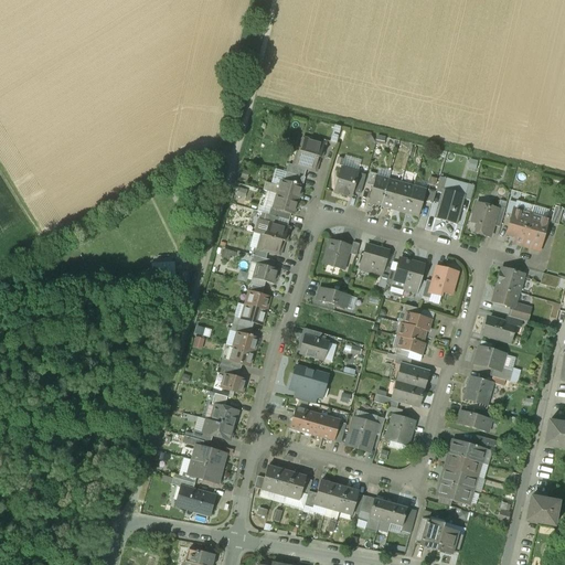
[(324,144),(306,138),(301,153),(320,159),(321,159),(323,152),(321,152),(324,144)]
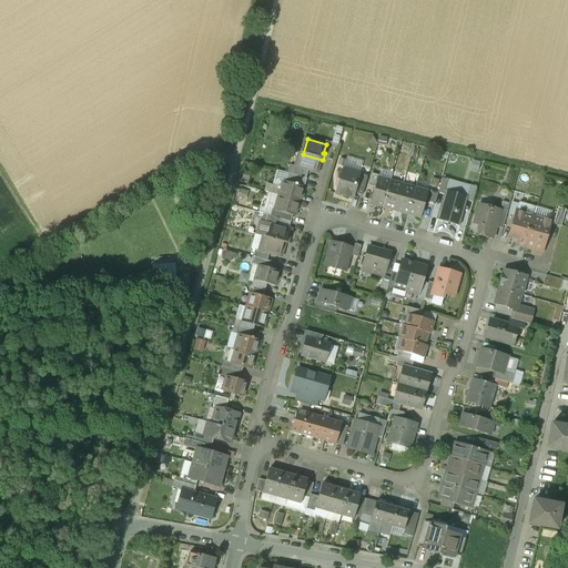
[(303,154),(301,153),(296,168),(308,171),(315,173),(318,164),(320,164),(322,160),(303,154)]
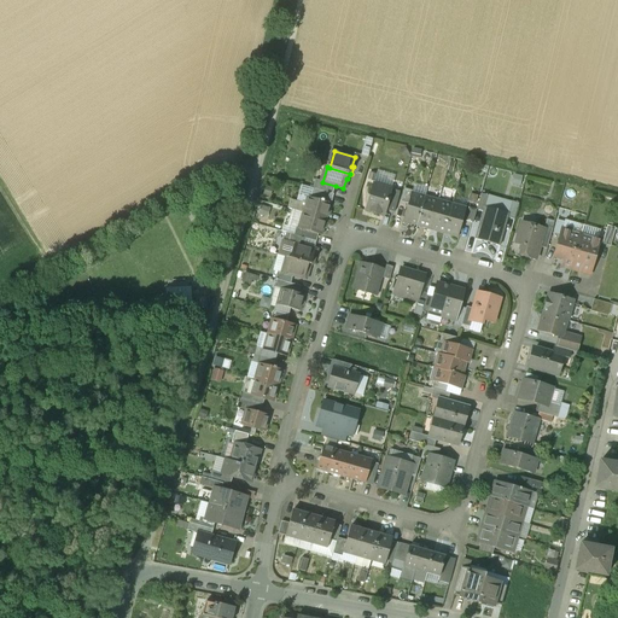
[(322,182),(315,180),(313,190),(333,196),(336,186),(322,182)]
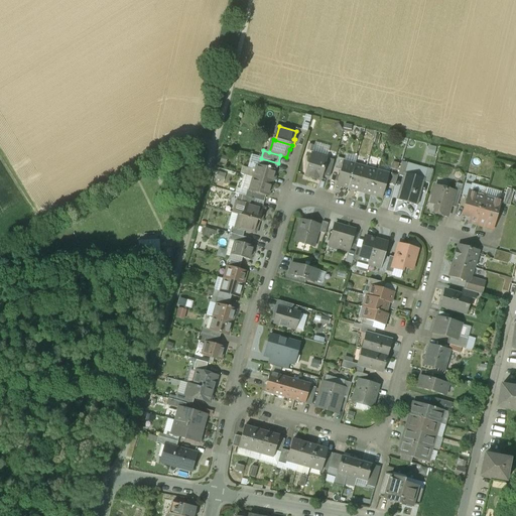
[(327,158),(311,154),(305,176),(320,180),(321,175),(327,158)]
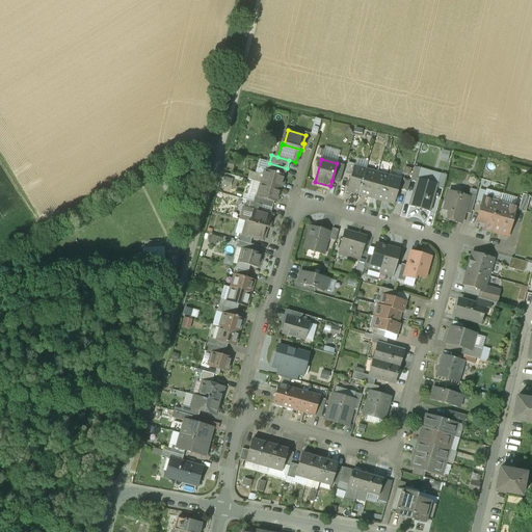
[(287,168),(269,163),(267,171),(285,177),(287,168)]
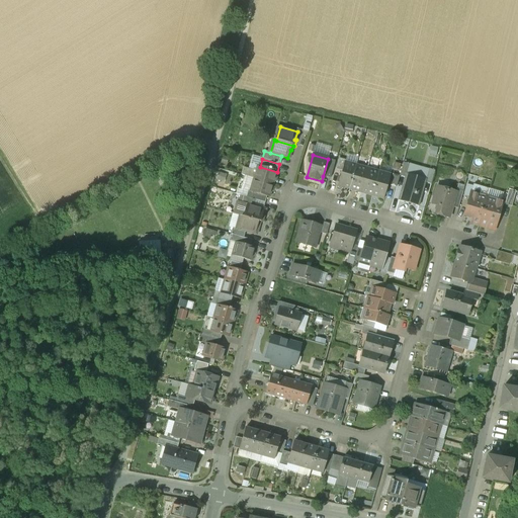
[(328,159),(323,176),(331,178),(335,161),(328,159)]
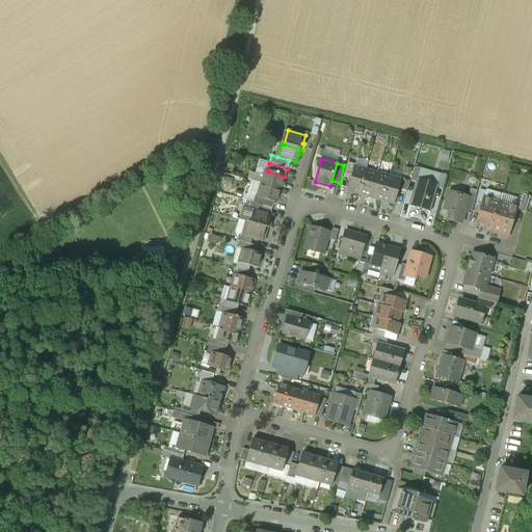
[(353,165),(348,163),(345,175),(350,176),(352,167),(353,165)]
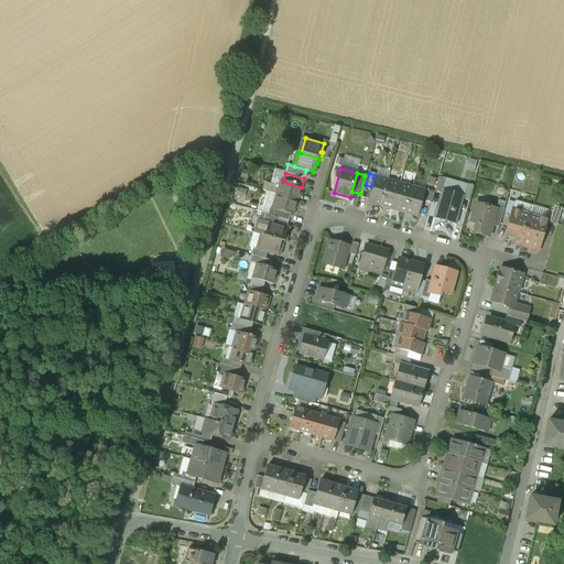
[(387,181),(373,177),(371,186),(367,203),(380,206),(380,205),(387,181)]
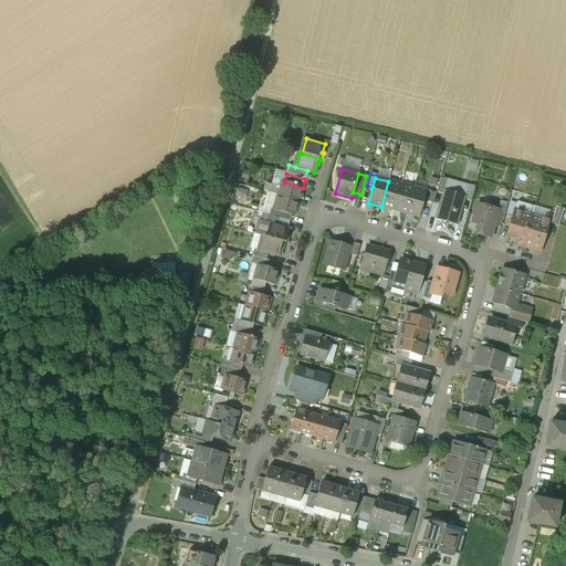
[(440,179),(436,194),(442,195),(444,190),(447,180),(440,179)]
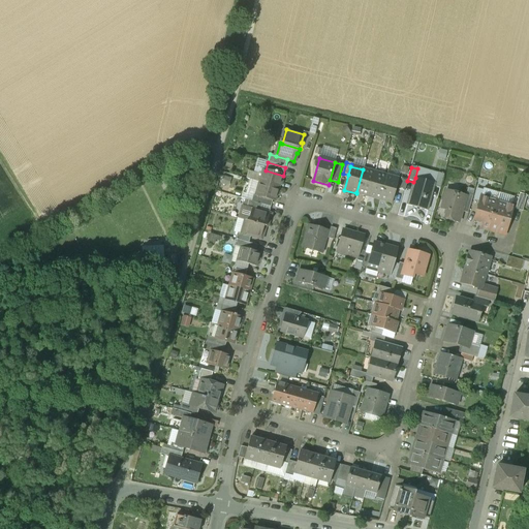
[(266,170),(263,169),(260,183),(280,188),(283,176),(266,170)]
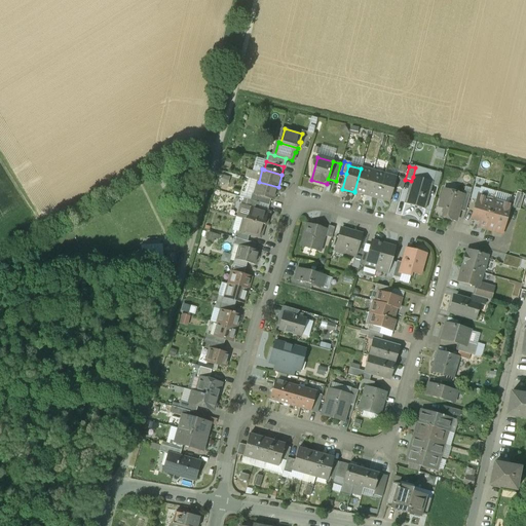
[(361,168),(354,191),(366,194),(373,172),(361,168)]
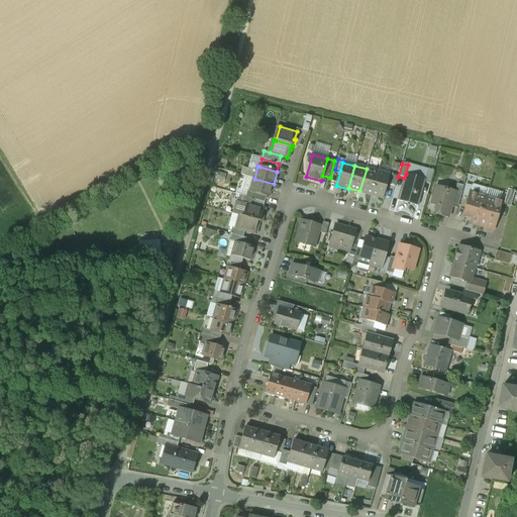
[(378,172),(367,169),(359,191),(359,192),(372,195),(378,173),(378,172)]
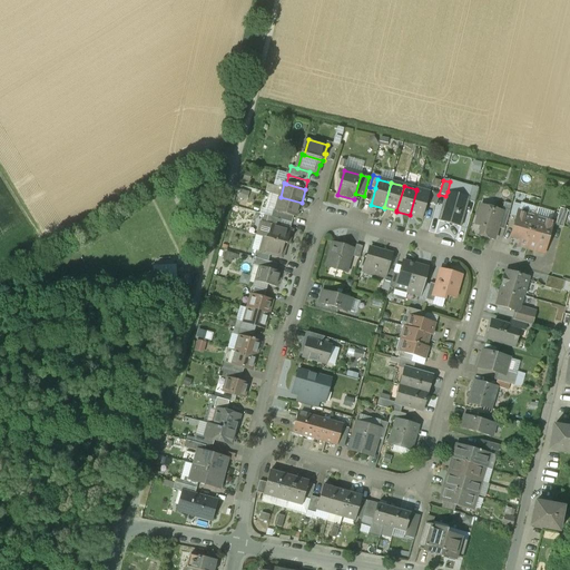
[(478,188),(472,187),(469,197),(468,202),(474,203),(478,188)]
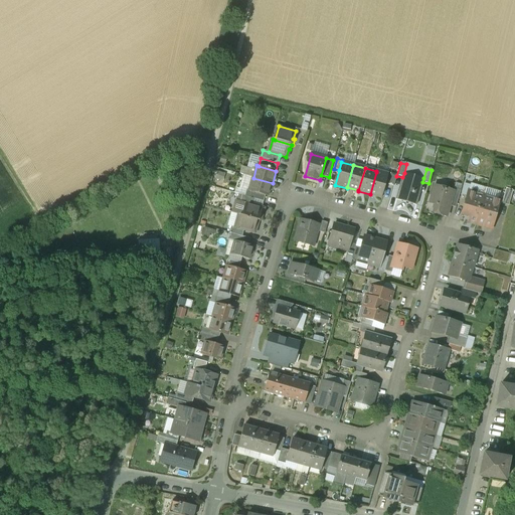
[(376,172),(370,194),(381,197),(387,174),(376,172)]
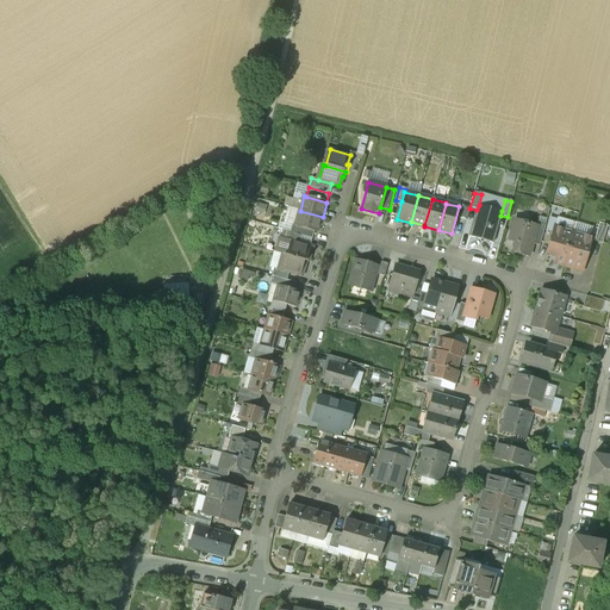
[(502,211),(479,205),(477,210),(470,237),(492,243),(500,216),(502,211)]
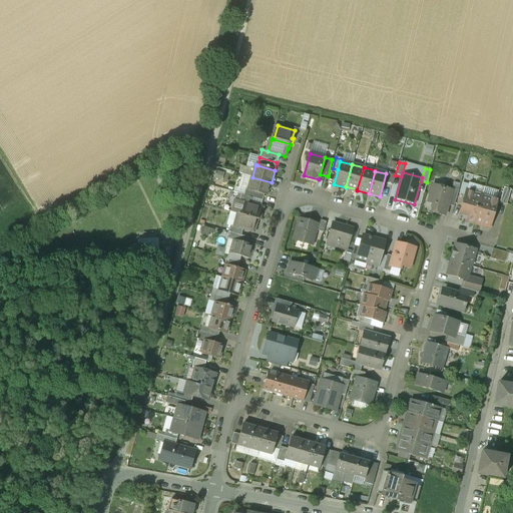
[(272,182),(252,177),(248,189),(247,190),(265,195),(268,196),(272,182)]
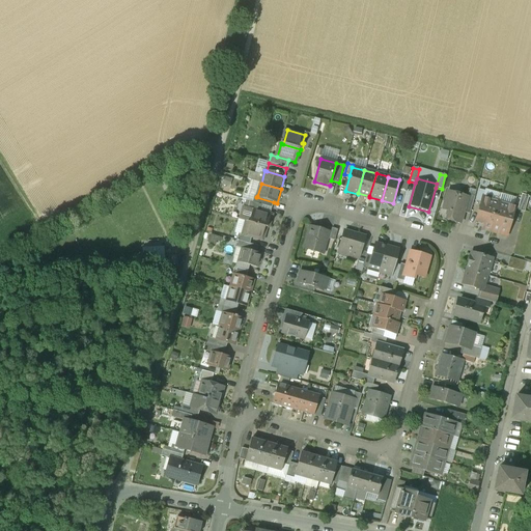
[(484,191),(478,189),(475,201),(481,202),(482,197),(484,191)]
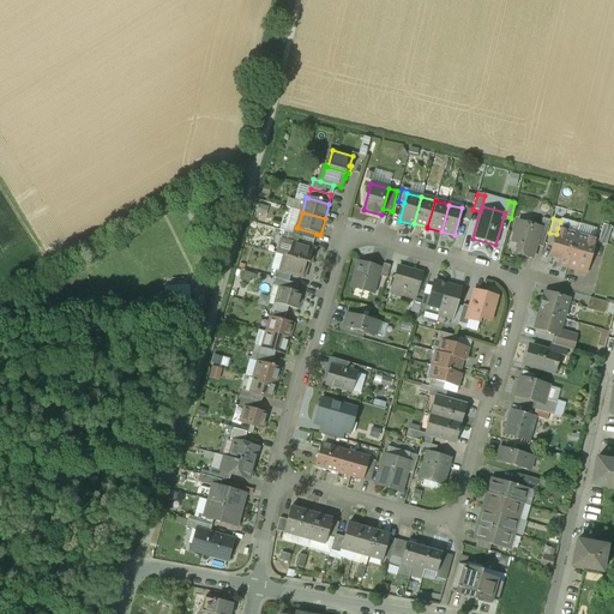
[(541,228),(517,222),(515,233),(518,234),(516,242),(518,244),(516,253),(533,258),(536,246),(541,228)]
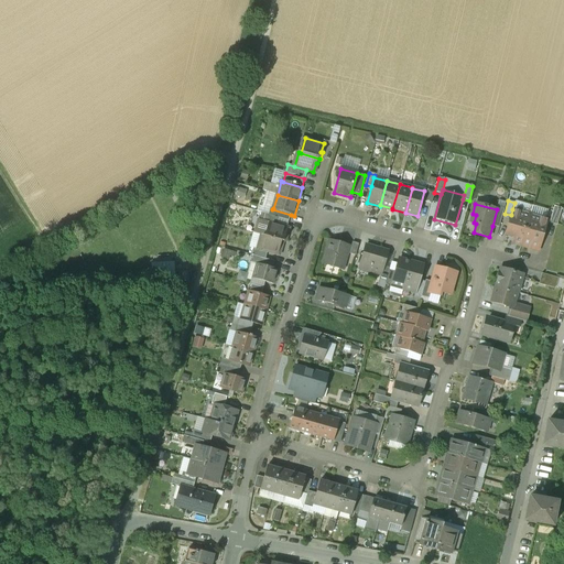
[(562,208),(554,206),(550,223),(557,225),(562,208)]
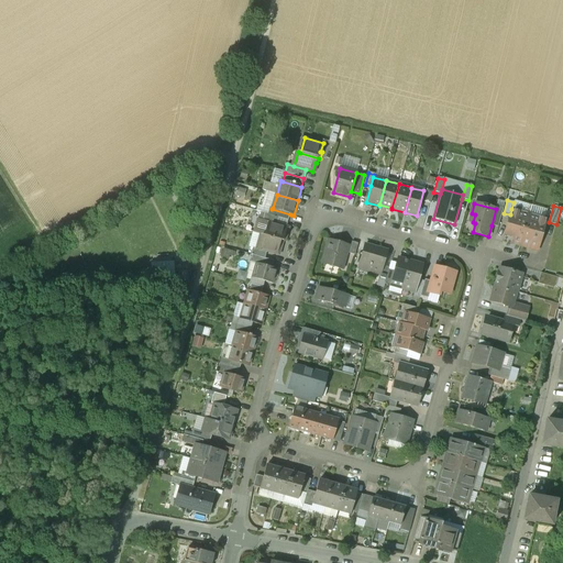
[(290,214),(272,209),(273,208),(269,207),(267,214),(278,218),(288,220),(290,214)]
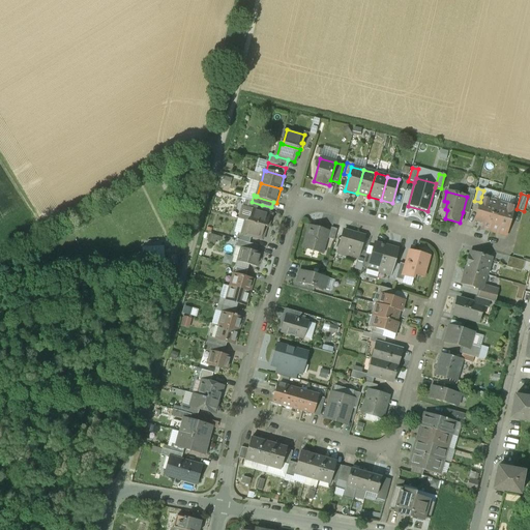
[(473,197),(467,195),(467,197),(463,212),(468,213),(473,197)]
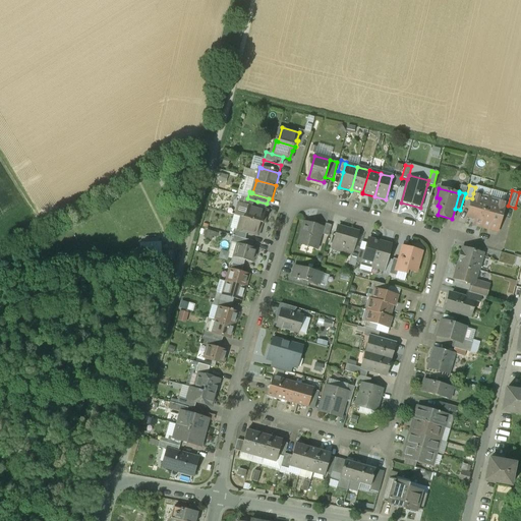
[(489,197),(473,193),(472,198),(467,217),(475,219),(473,225),(481,228),(489,197)]
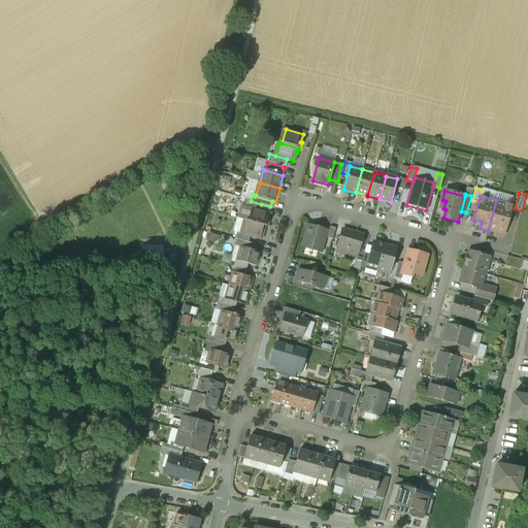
[(251,201),(245,199),(243,205),(260,210),(261,204),(251,201)]
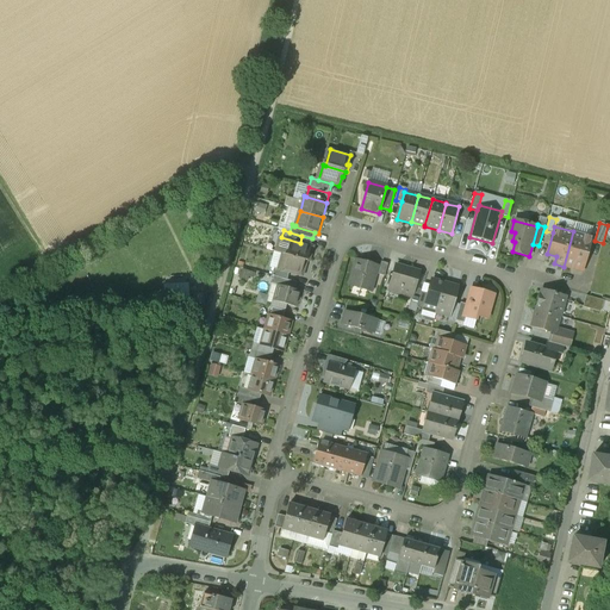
[(591,236),(573,231),(564,267),(572,269),(574,261),(584,263),(591,236)]
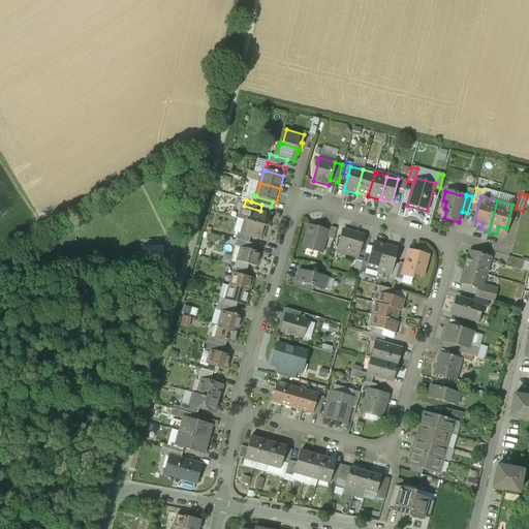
[(244,206),(243,206),(239,219),(246,221),(248,221),(248,222),(266,226),(266,227),(268,227),(270,222),(268,222),(270,213),(244,206)]
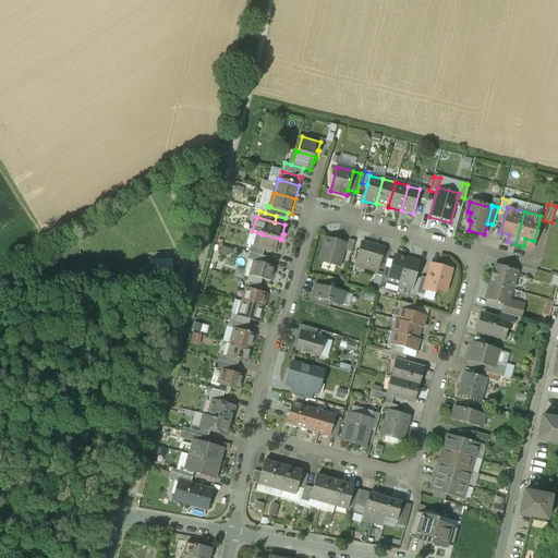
[(280,239),(262,234),(262,233),(259,233),(255,247),(264,250),(275,253),(277,244),(279,245),(280,240),(280,239)]
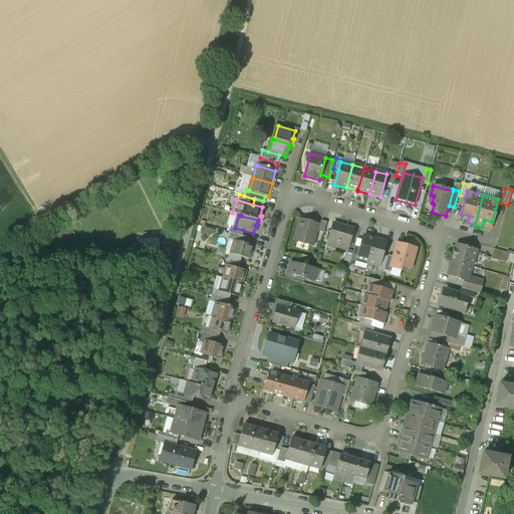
[(317,224),(300,219),(295,240),(312,245),(317,224)]
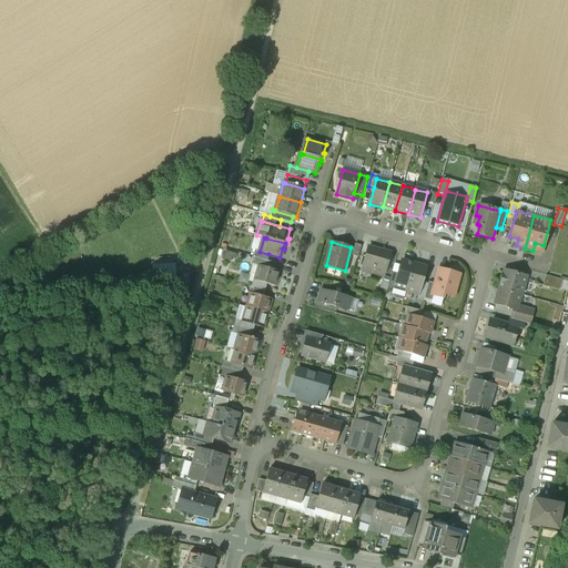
[(362,246),(355,244),(352,255),(358,257),(362,246)]
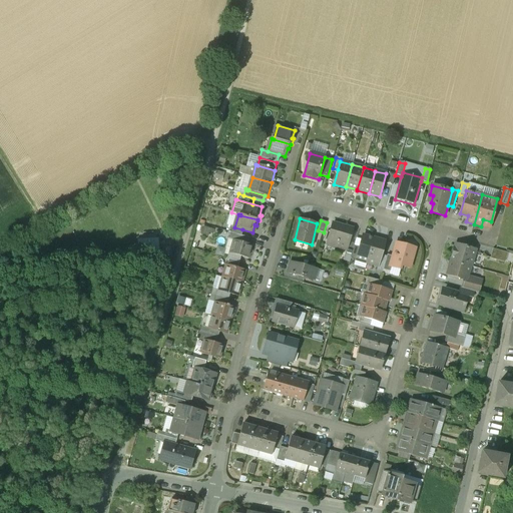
[(353,228),(333,222),(329,240),(337,242),(336,246),(346,249),(347,249),(349,242),(353,228)]
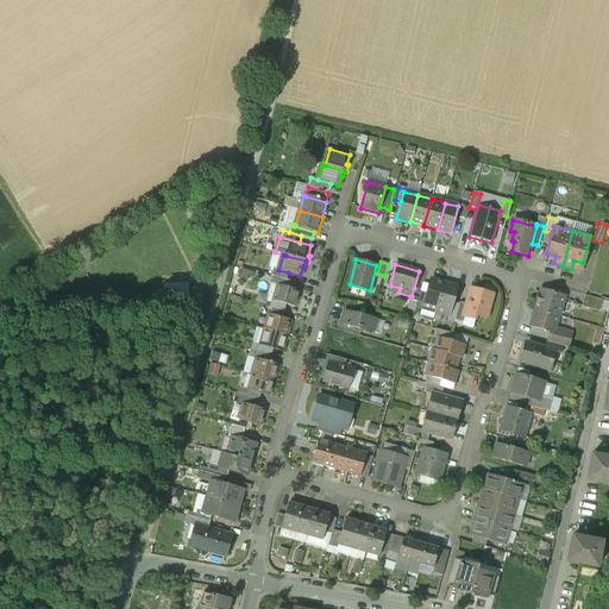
[(278,270),(275,269),(272,276),(287,280),(288,272),(278,270)]
